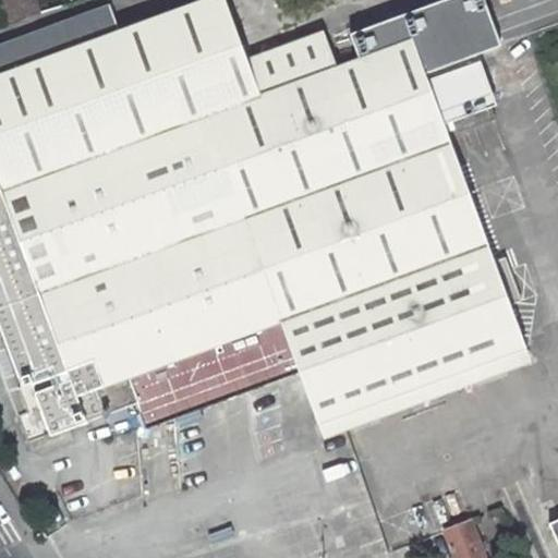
[(28,412),(20,415),(29,443),(140,402),(254,360),(261,378),(263,383),(300,370),(318,422),(525,347),(447,132),(441,117),(450,113),(456,129),(457,132),(496,119),(492,106),(495,105),(475,53),(501,45),(484,0),(439,0),(351,33),(360,57),(336,65),(323,31),(246,59),(225,0),(197,0),(119,29),(109,4),(0,45),(0,323),(9,348),(17,344),(26,368),(17,372),(22,385),(19,386),(28,412)]
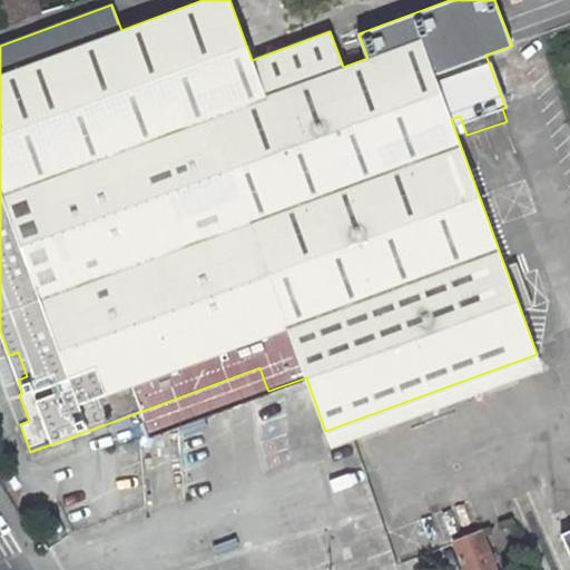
[(21,18),(17,0),(0,5),(0,12),(3,23),(21,18)]
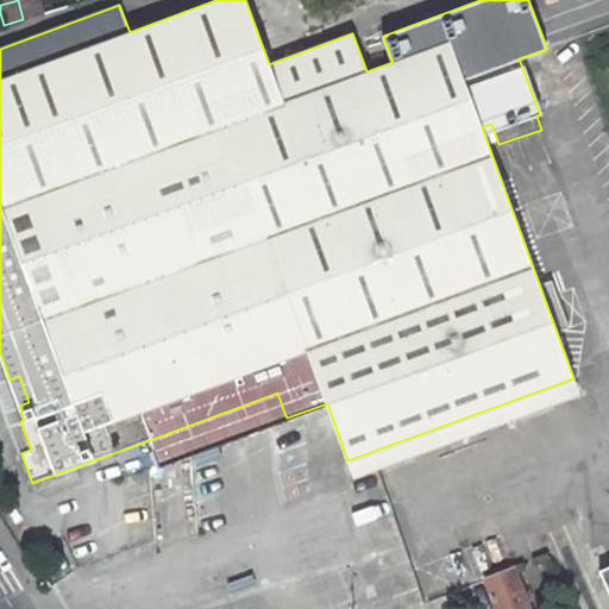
[(41,13),(36,0),(19,0),(18,0),(23,19),(41,13)]
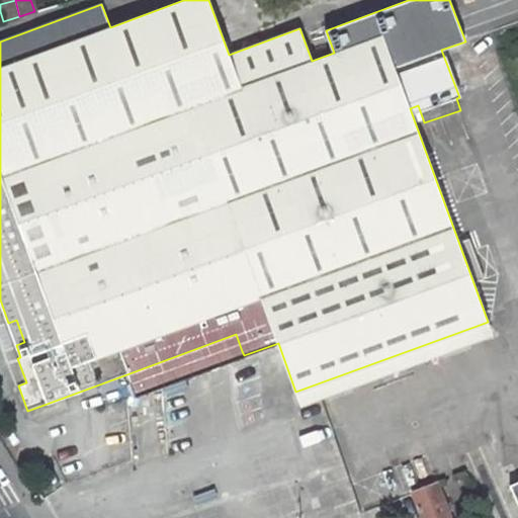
[(423,119),(418,105),(410,108),(415,122),(423,119)]
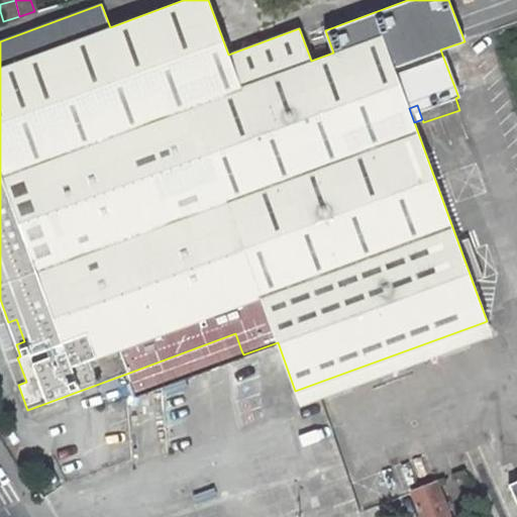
[(241,350),(235,333),(129,373),(135,389),(241,350)]
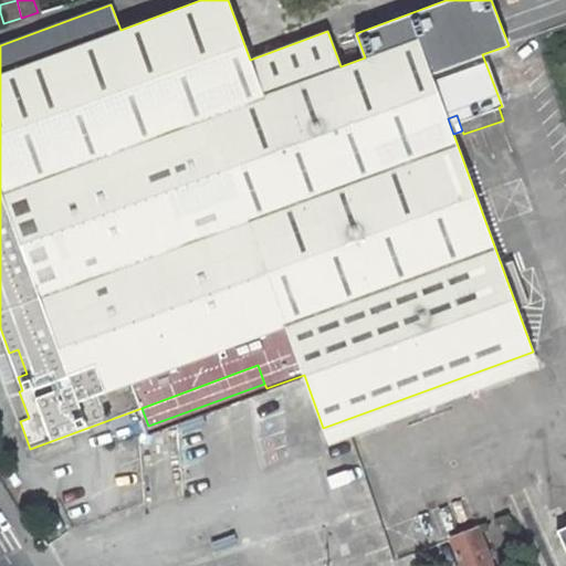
[(565,525),(556,530),(565,552),(565,525)]
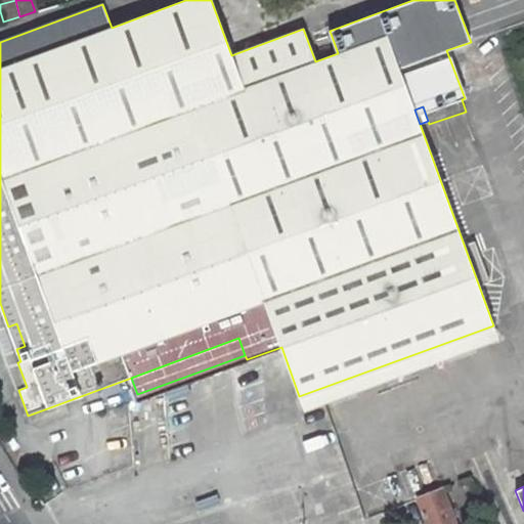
[(455,523),(442,488),(418,498),(427,523),(455,523)]
